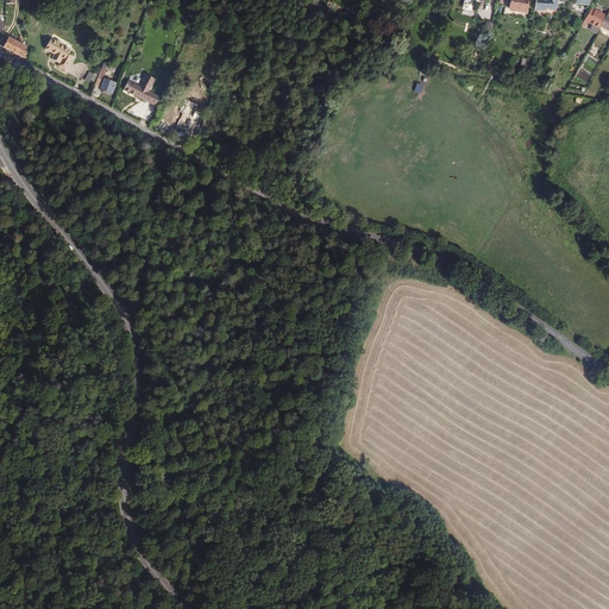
[(508,11),(510,0),(498,0),(498,8),(508,11)]
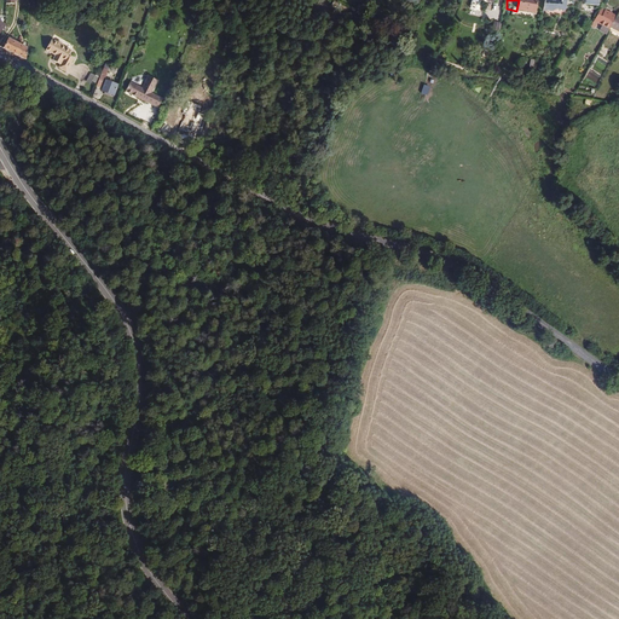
[(519,0),(516,11),(516,15),(533,18),(536,0),(519,0)]
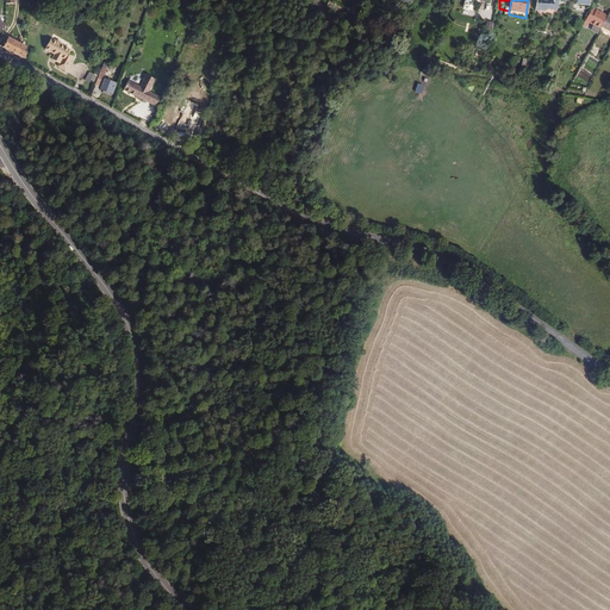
[(543,11),(545,11),(546,11),(547,10),(547,8),(558,8),(558,0),(547,0),(547,1),(543,1),(542,0),(537,0),(537,10),(542,10),(543,10),(543,11)]
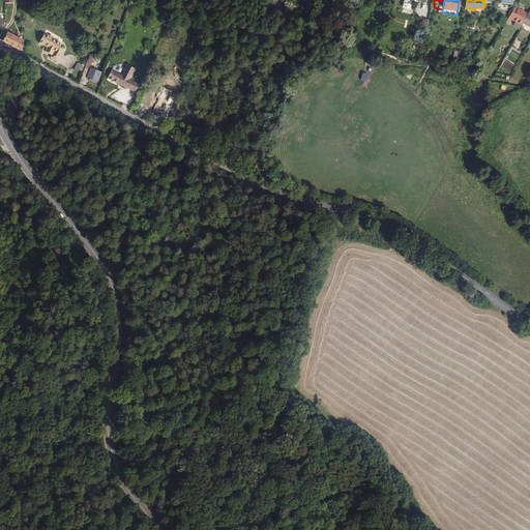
[(523,29),(528,20),(519,13),(521,10),(517,8),(508,24),(522,30),(523,29)]
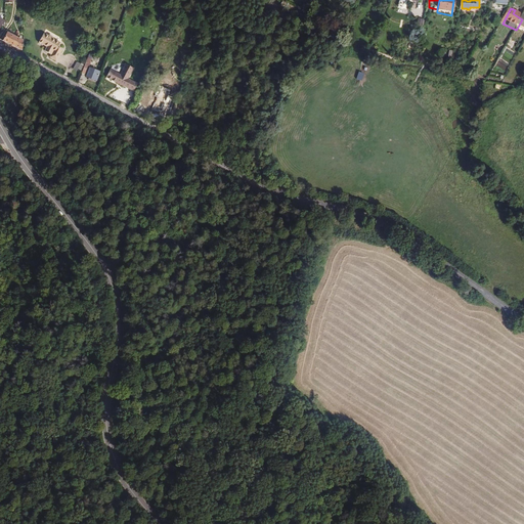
[(3,41),(22,50),(24,41),(7,33),(3,41)]
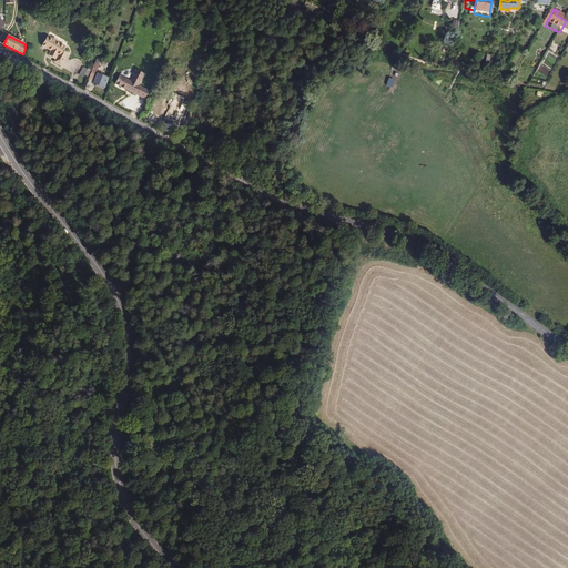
[(61,67),(68,54),(62,51),(66,46),(58,41),(57,40),(54,38),(52,39),(48,37),(42,46),(51,51),(49,56),(56,59),(53,62),(61,67)]
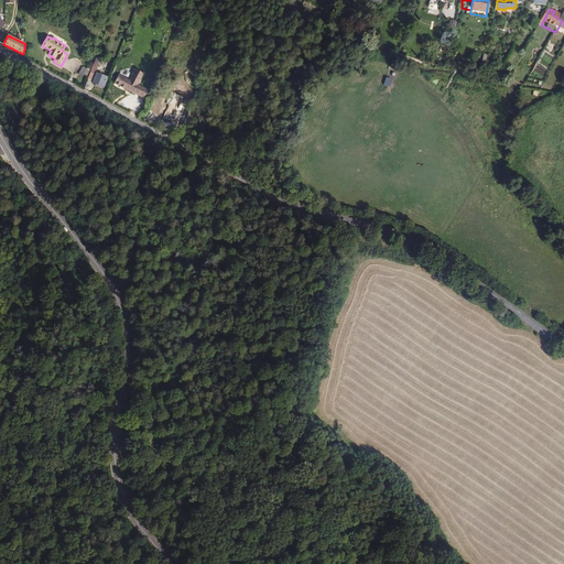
[(100,56),(97,55),(95,62),(98,64),(105,66),(106,62),(99,60),(100,57),(100,56)]
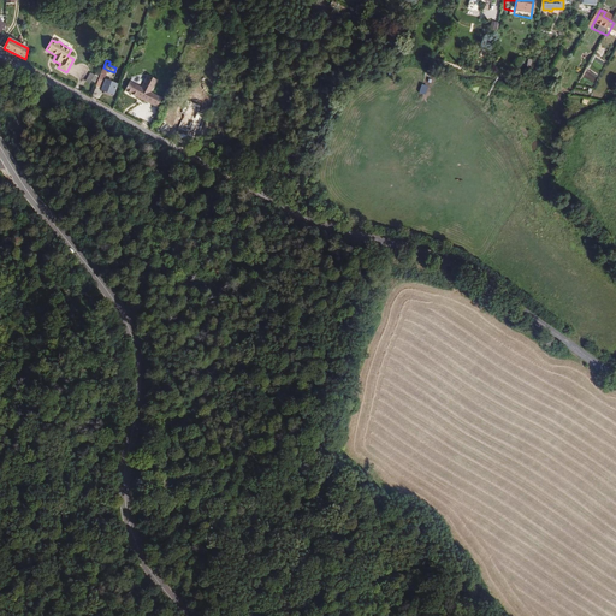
[(100,88),(107,70),(104,67),(96,86),(100,88)]
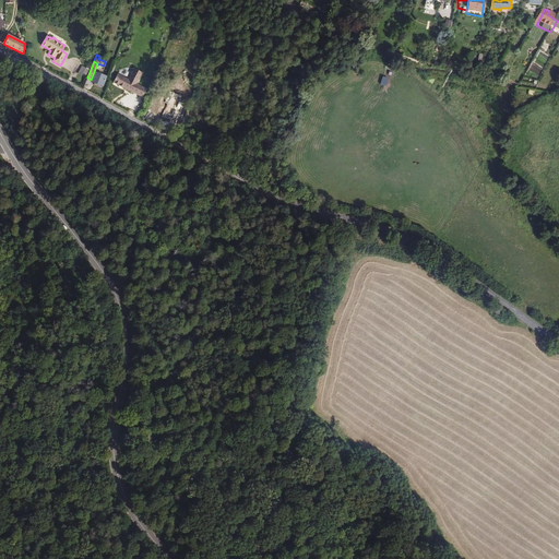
[(78,73),(85,76),(88,69),(81,67),(78,73)]
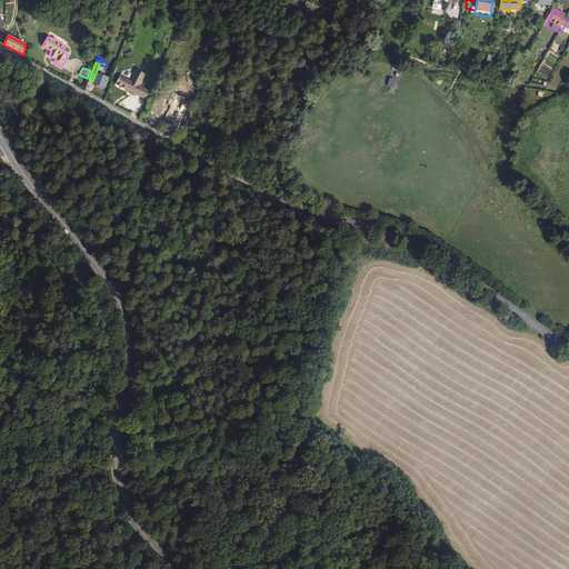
[(130,80),(120,75),(116,83),(127,89),(128,88),(130,90),(130,91),(135,93),(145,98),(149,90),(139,85),(145,73),(137,69),(130,80)]
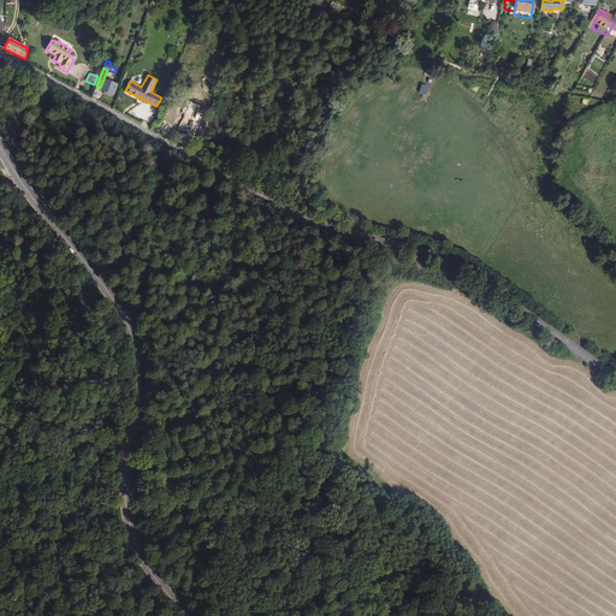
[(113,95),(117,84),(105,80),(101,90),(113,95)]
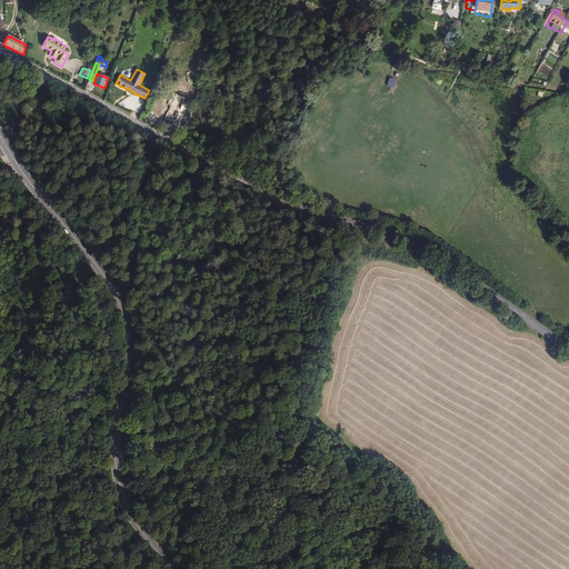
[(186,97),(172,91),(167,105),(169,106),(165,118),(172,121),(172,120),(180,123),(188,105),(183,103),(186,97)]
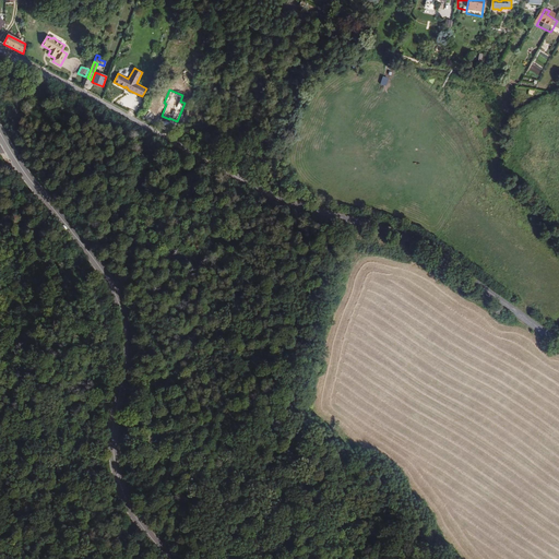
[(153,106),(163,111),(165,106),(155,102),(153,106)]
